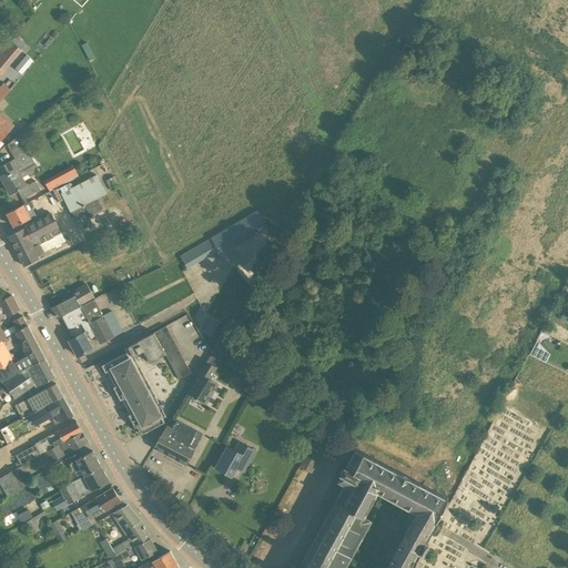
[(11,41),(0,54),(0,74),(1,75),(21,50),(11,41)]
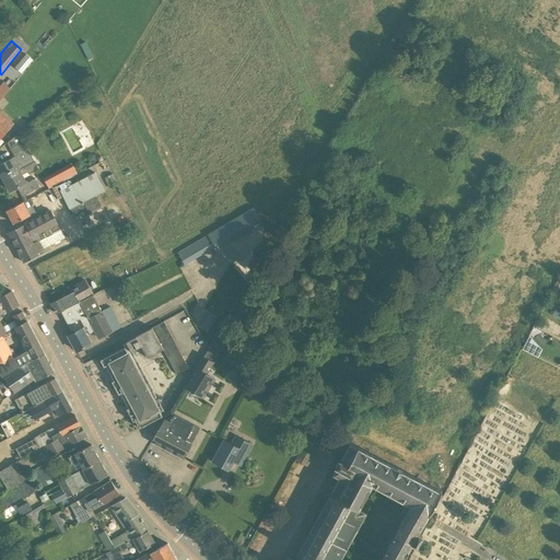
[(0,103),(11,91),(3,84),(0,86),(0,103)]
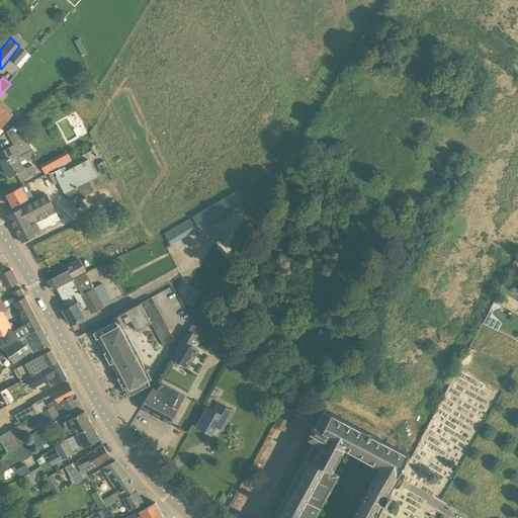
[(13,115),(0,103),(0,126),(2,128),(13,115)]
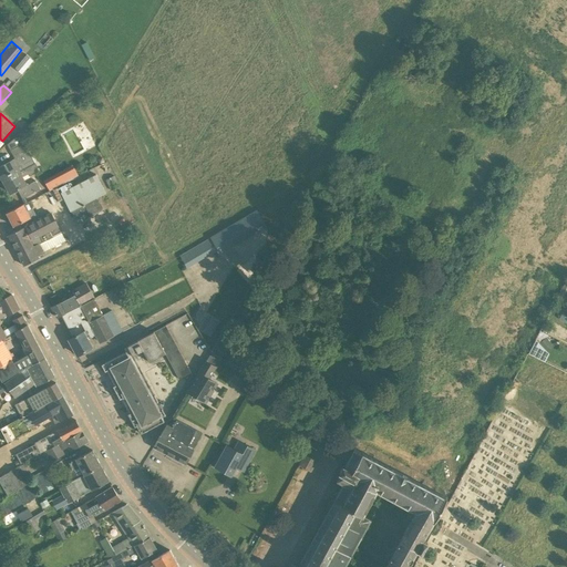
[(18,189),(22,198),(40,189),(37,182),(28,186),(28,184),(26,185),(22,178),(33,172),(31,166),(35,164),(21,137),(19,137),(7,144),(14,158),(0,166),(0,178),(2,177),(10,193),(18,189)]
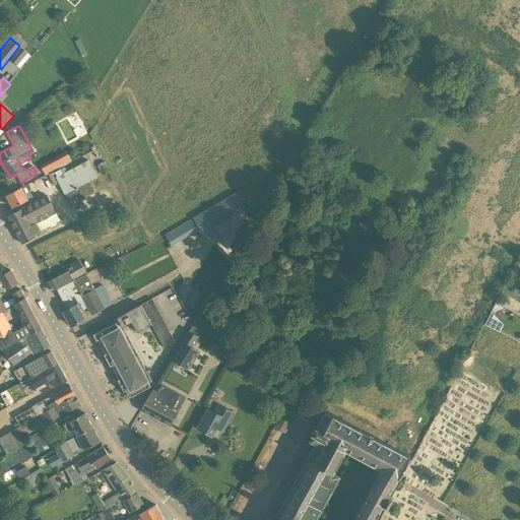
[(46,176),(55,171),(54,170),(71,160),(67,151),(41,167),(46,176)]
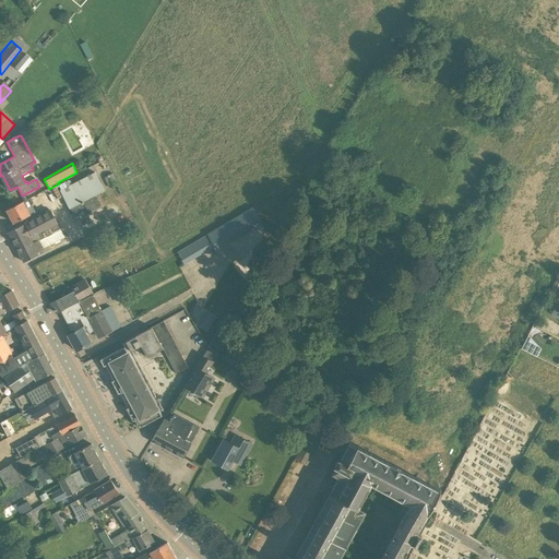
[(62,194),(72,215),(87,209),(84,202),(96,195),(105,191),(95,173),(86,178),(62,190),(60,191),(62,194)]
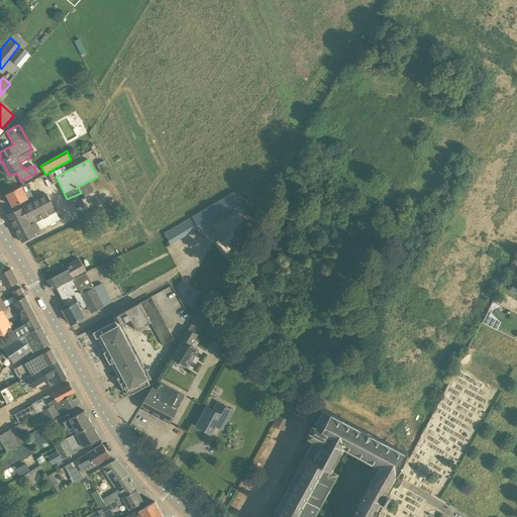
[(102,175),(109,171),(104,161),(97,165),(102,175)]
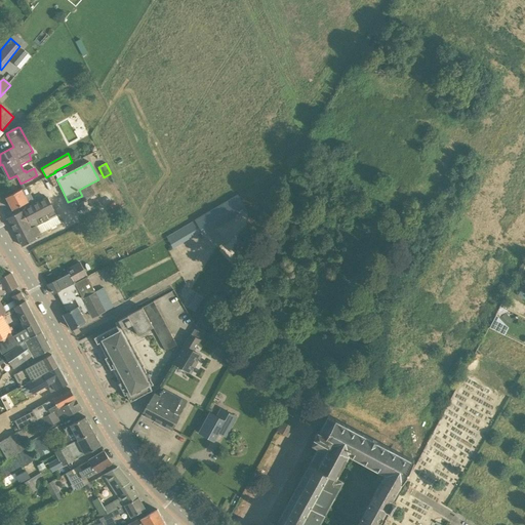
[(82,196),(68,202),(71,208),(96,195),(90,184),(79,190),(82,196)]
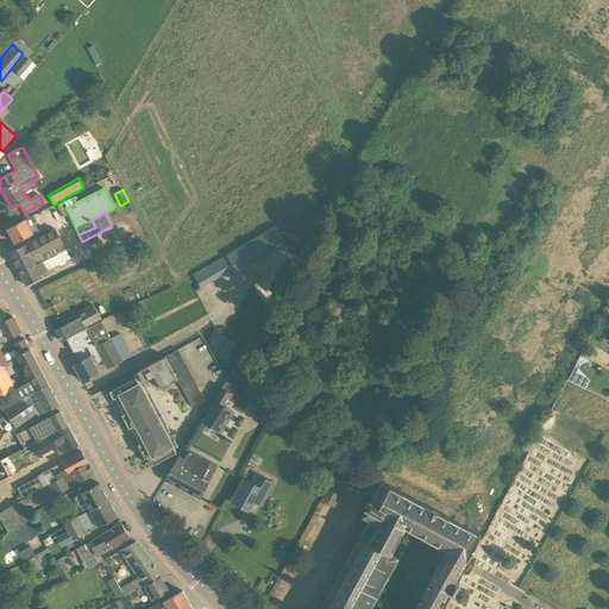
[(33,215),(7,228),(14,243),(33,234),(30,227),(35,225),(36,221),(33,215)]
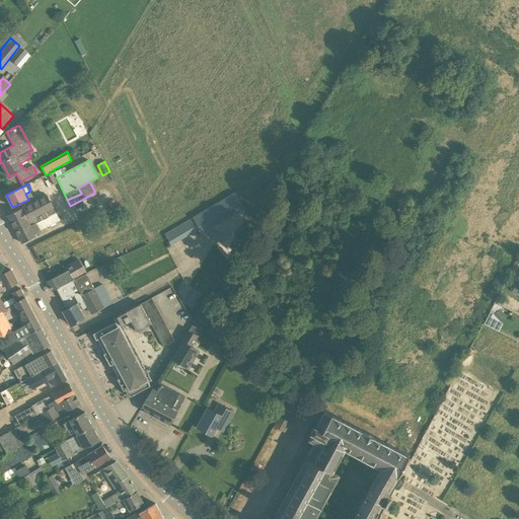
[(22,208),(28,219),(53,207),(47,196),(22,208)]
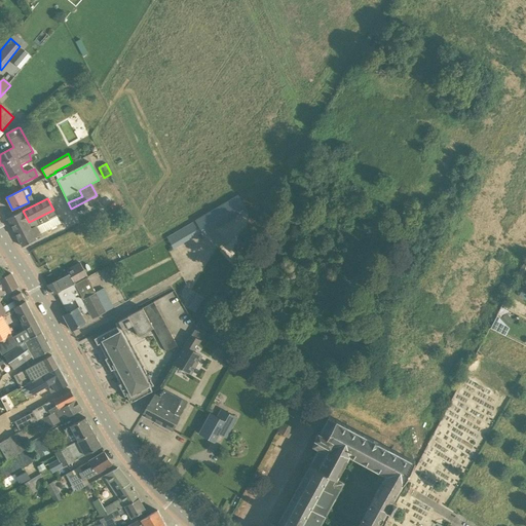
[(23,247),(26,245),(32,242),(42,237),(37,227),(41,225),(57,217),(53,210),(29,222),(23,211),(8,218),(23,247)]
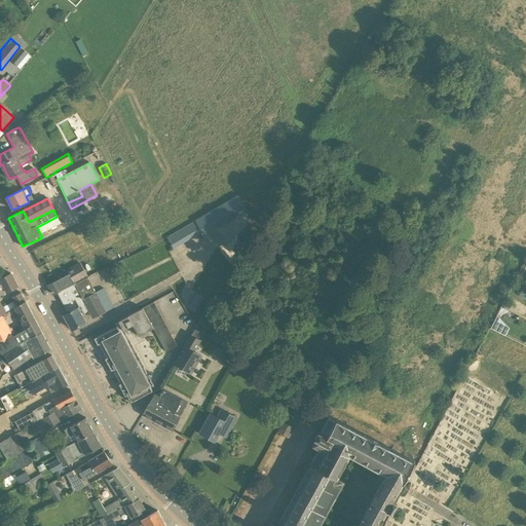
[(61,223),(57,217),(41,225),(44,231),(61,223)]
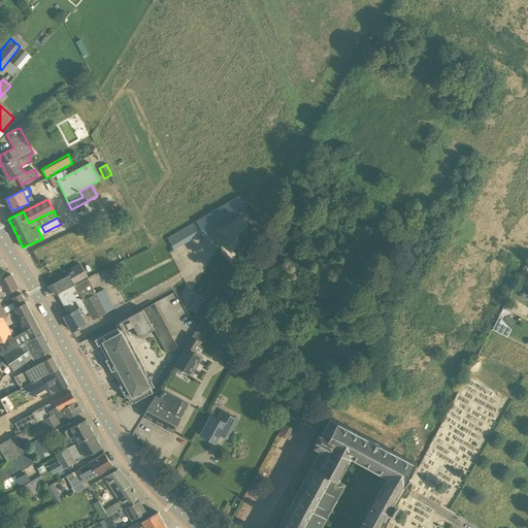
[(203,233),(196,221),(167,238),(174,250),(187,241),(203,233)]
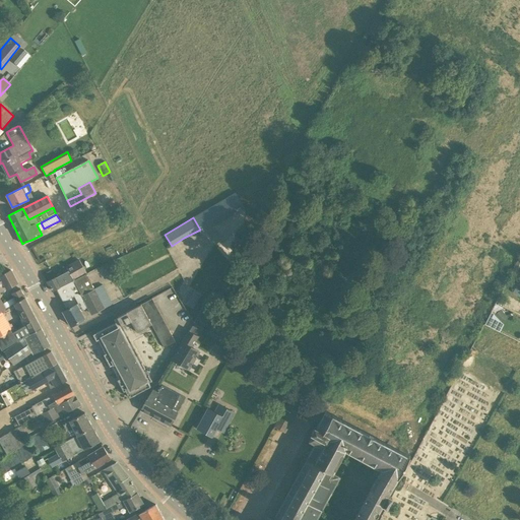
[(56,289),(56,290),(58,289),(57,288),(73,280),(86,273),(79,260),(66,267),(68,271),(48,281),(52,290),(56,289)]
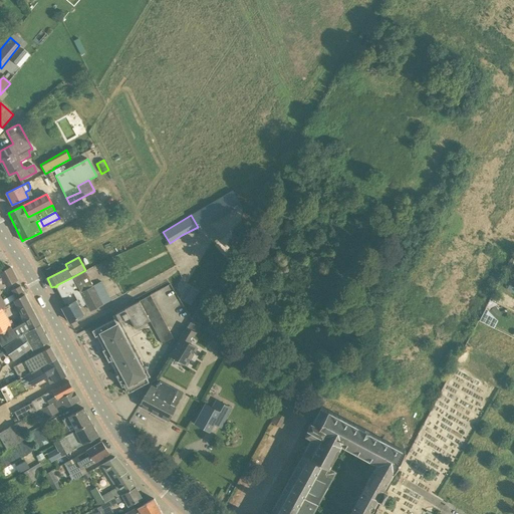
[(0,309),(2,309),(1,307),(5,305),(0,295),(0,288),(17,280),(10,267),(0,272),(0,309)]
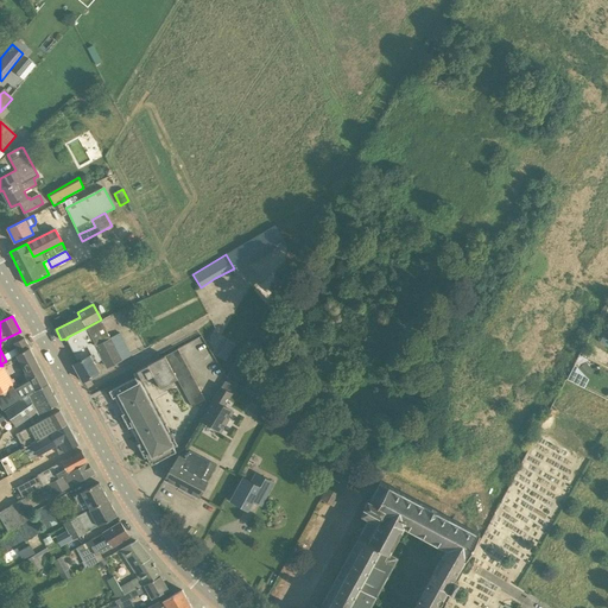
[(87,329),(86,328),(67,337),(68,339),(65,340),(74,354),(88,347),(92,355),(74,365),(83,381),(99,373),(94,363),(103,359),(108,367),(131,355),(127,348),(119,352),(111,339),(102,321),(87,329)]
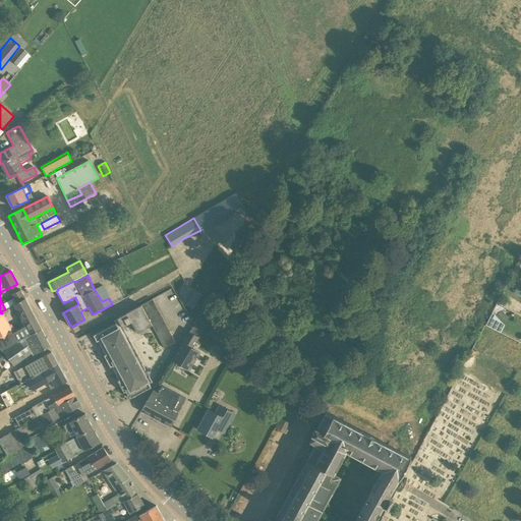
[(514,286),(512,290),(514,294),(520,297),(520,287),(518,286),(514,286)]
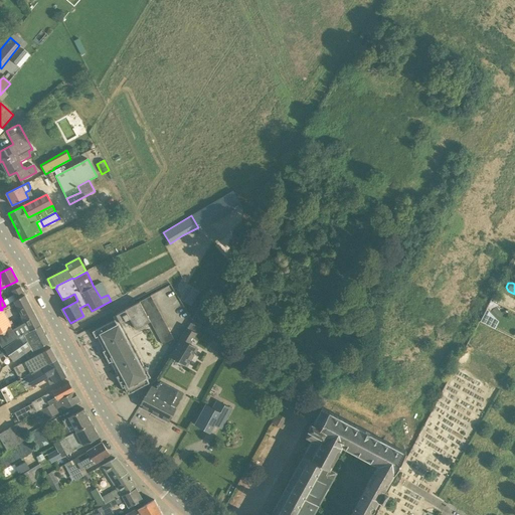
[(12,291),(17,300),(25,296),(20,286),(12,291)]
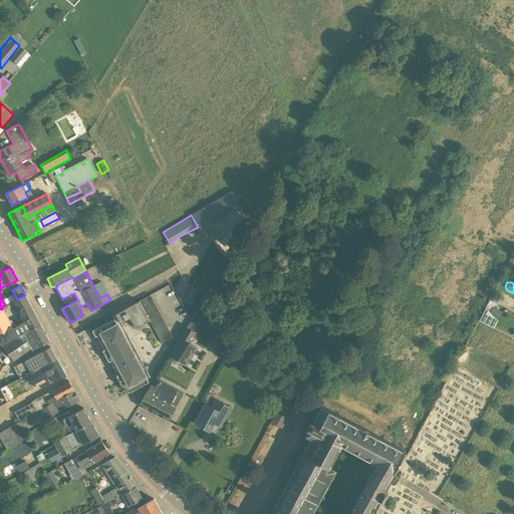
[(192,287),(184,300),(191,305),(199,291),(192,287)]
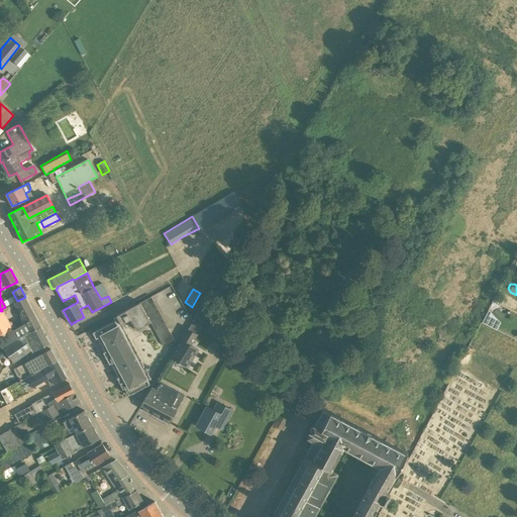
[(2,311),(0,311),(0,346),(1,348),(17,339),(31,331),(31,332),(40,326),(25,297),(17,301),(14,302),(22,317),(20,318),(23,324),(11,330),(2,311)]
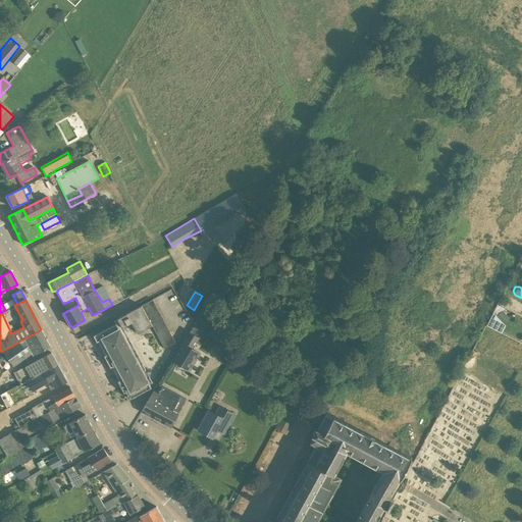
[(95,334),(129,400),(148,389),(150,386),(119,328),(132,322),(138,333),(152,326),(164,349),(175,343),(153,300),(115,320),(116,323),(95,334)]
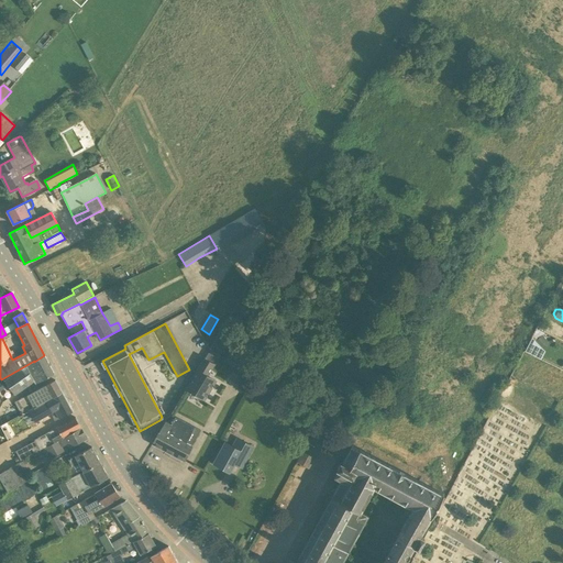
[(543,335),(537,342),(542,349),(549,342),(543,335)]
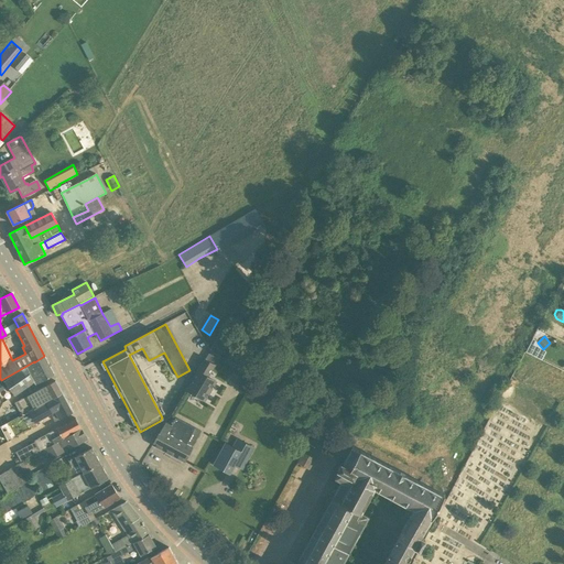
[(207,357),(217,361),(220,355),(210,350),(207,357)]
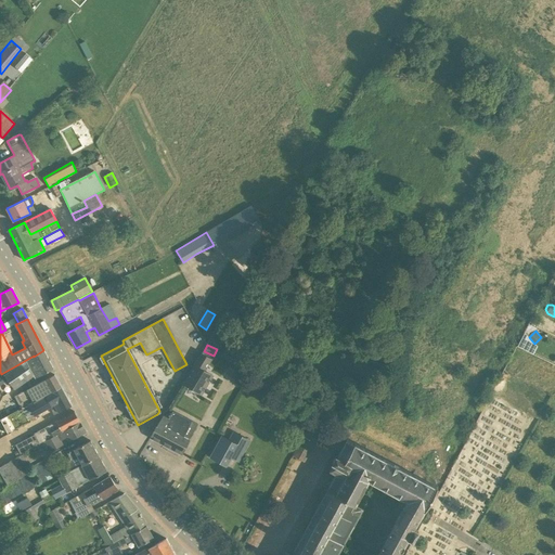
[(34,357),(34,356),(4,376),(15,391),(35,377),(35,378),(53,369),(43,350),(34,357)]
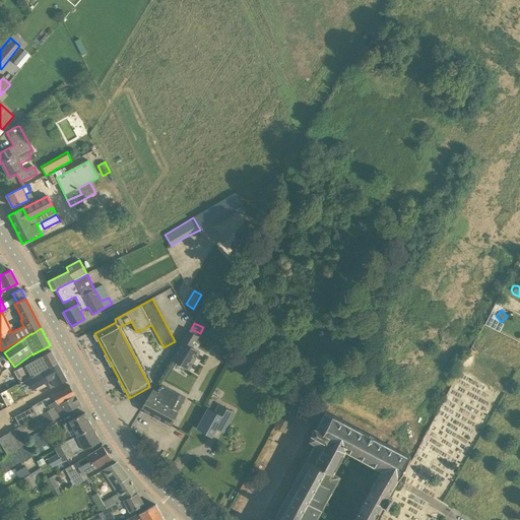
[(183,342),(172,361),(188,370),(199,352),(190,347),(198,337),(189,330),(182,342),(183,342)]
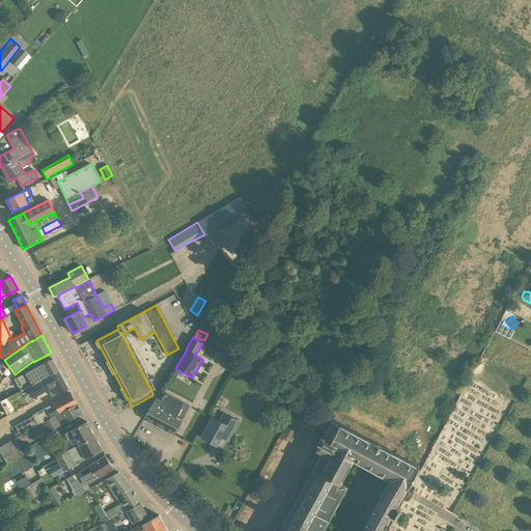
[(229,365),(230,364),(236,354),(223,345),(216,357),(229,365)]
